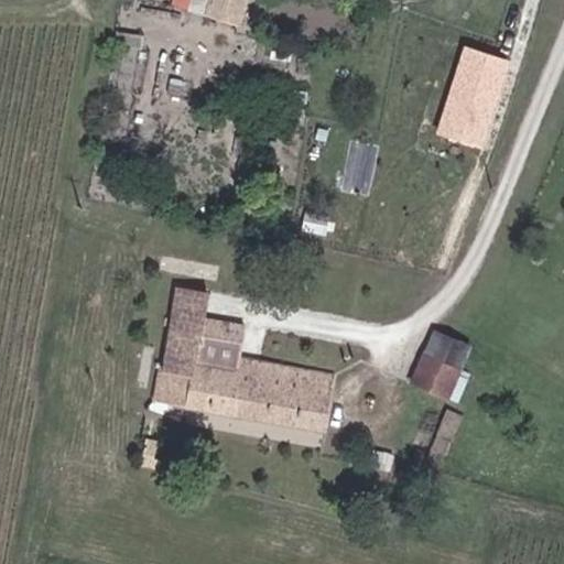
[(186,0),(185,8),(184,12),(201,17),(201,15),(240,28),(248,1),(255,3),(255,0),(186,0)]
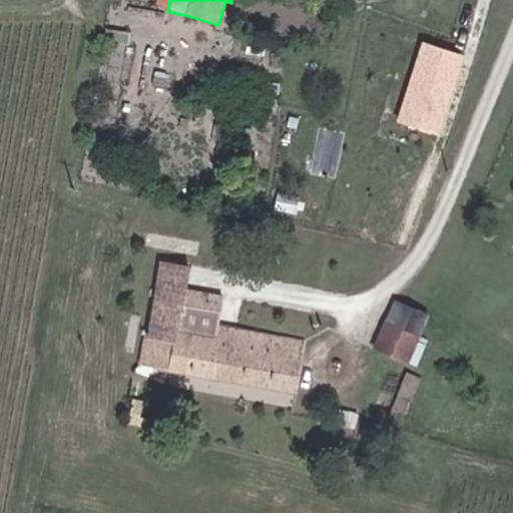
[(444,132),(470,50),(424,36),(398,118),(444,132)]
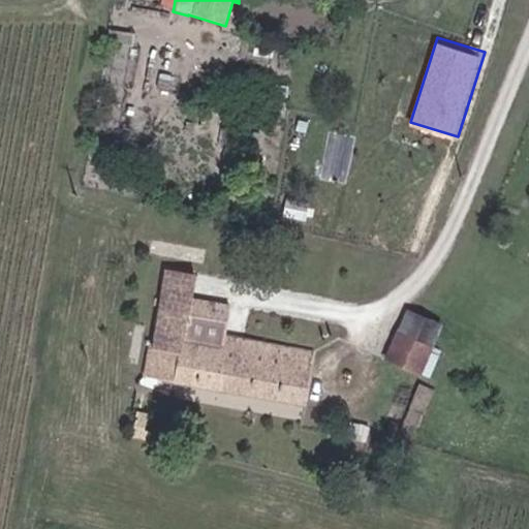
[(163,268),(159,291),(190,298),(194,274),(163,268)]
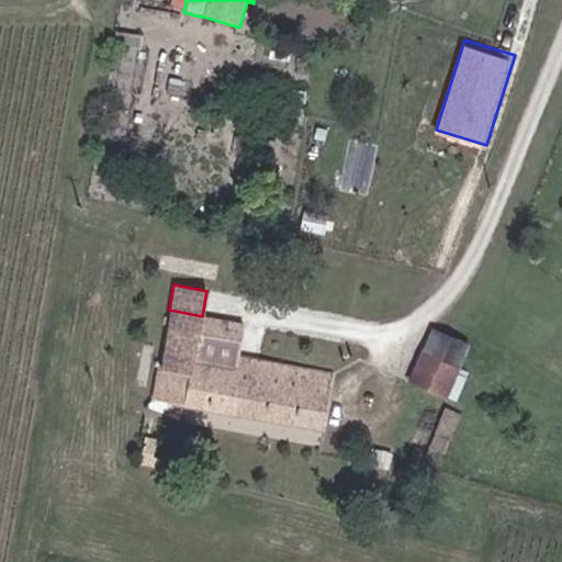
[(202,316),(169,310),(153,400),(325,431),(335,375),(238,357),(244,324),(202,316)]
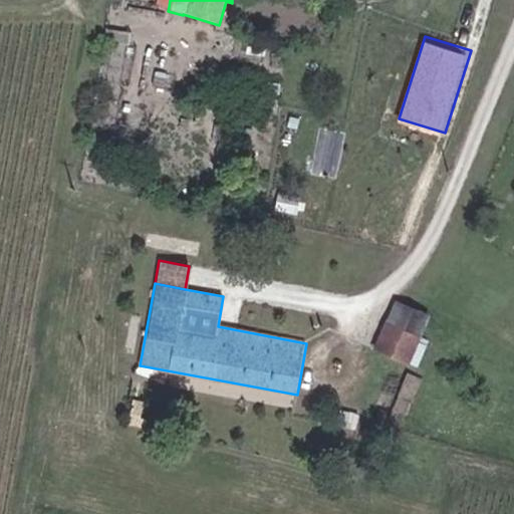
[(387,321),(421,336),(431,314),(396,299),(387,321)]
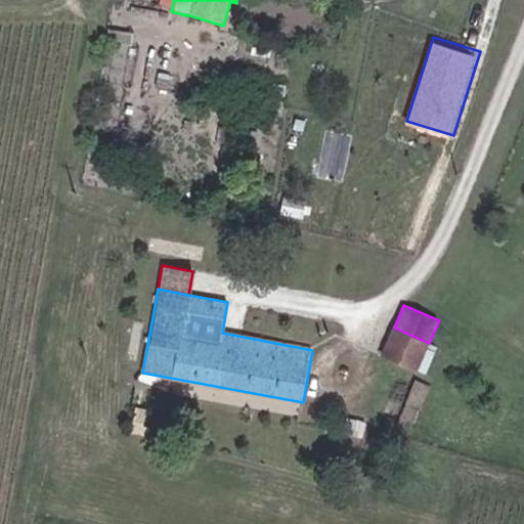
[(418,370),(429,343),(394,328),(382,355),(418,370)]
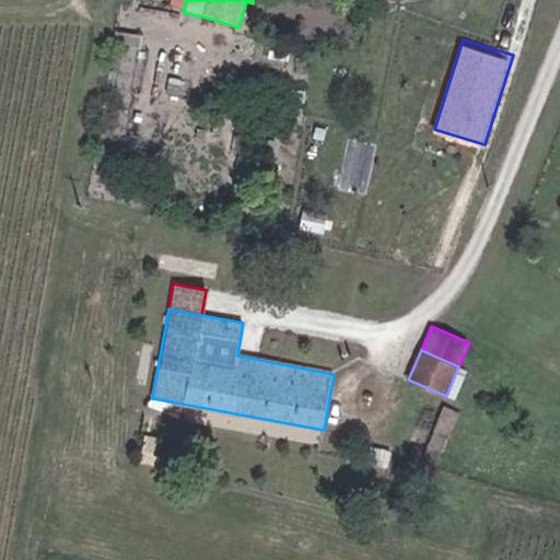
[(458,366),(446,396),(455,399),(467,370),(458,366)]
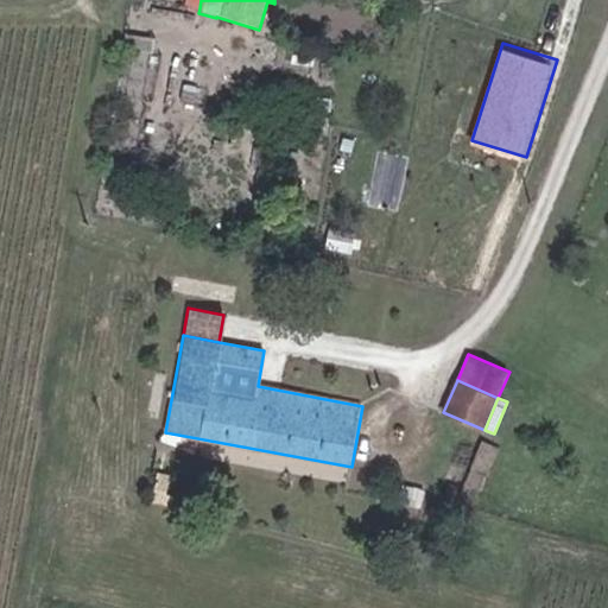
[(473,491),(481,494),(500,449),(481,441),(458,495),(468,500),(473,491)]
